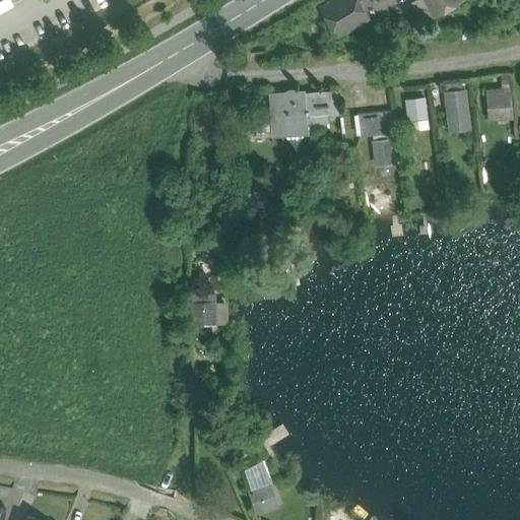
[(359,0),(332,0),(320,8),(337,37),(370,17),(359,0)]
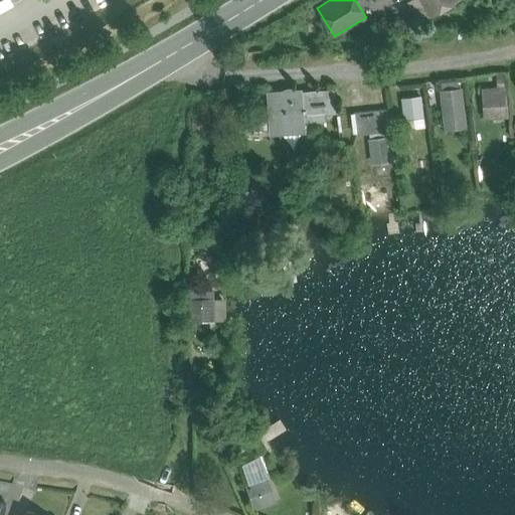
[(417,0),(428,17),(457,0),(417,0)]
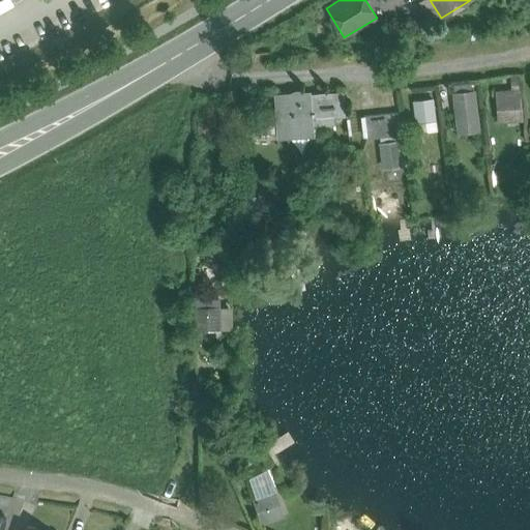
[(451,88),(454,131),(478,130),(476,87),(451,88)]
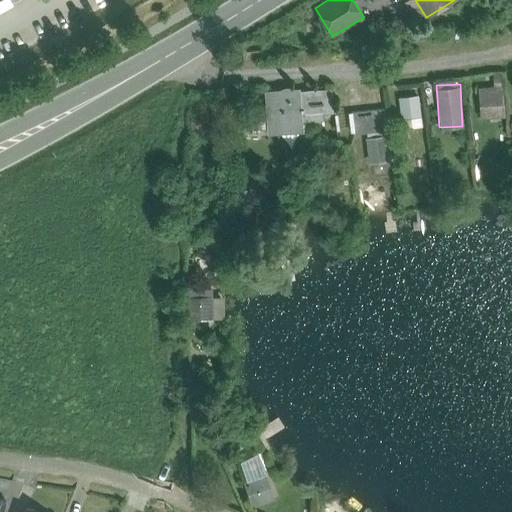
[(502,84),(479,86),(482,117),(505,115),(502,84)]
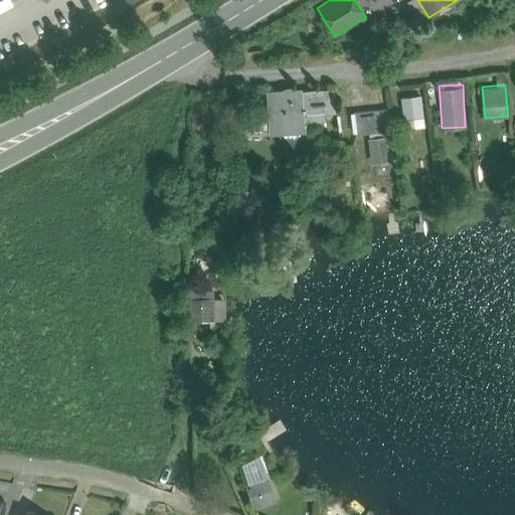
[(301,92),(268,94),(269,119),(270,119),(271,133),(304,130),(303,112),(306,112),(305,109),(302,110),(301,92)]
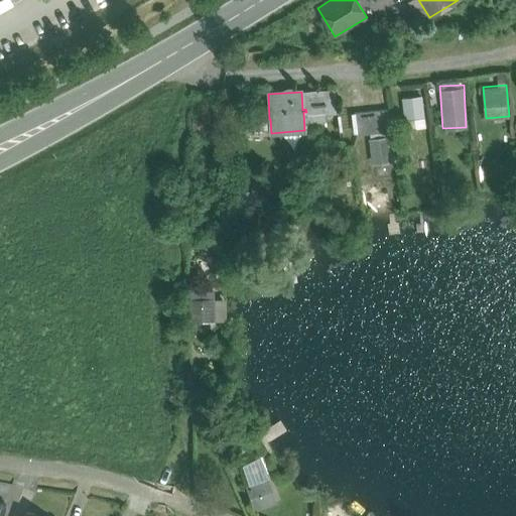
[(422,96),(402,98),(405,129),(425,127),(422,96)]
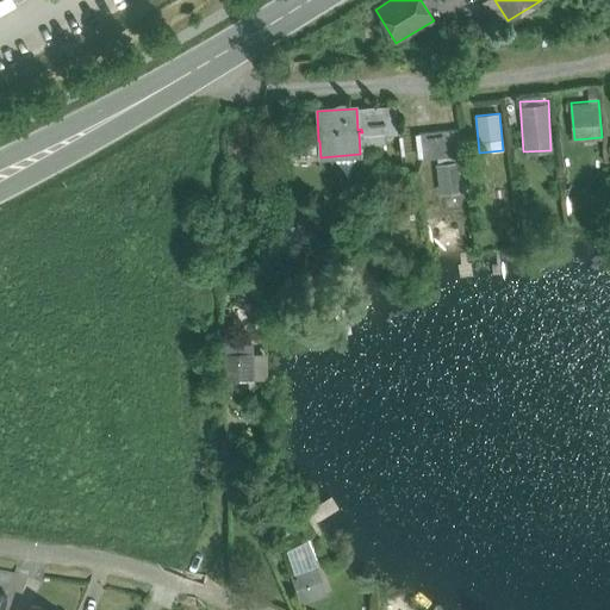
[(459,129),(446,130),(448,156),(462,155),(459,129)]
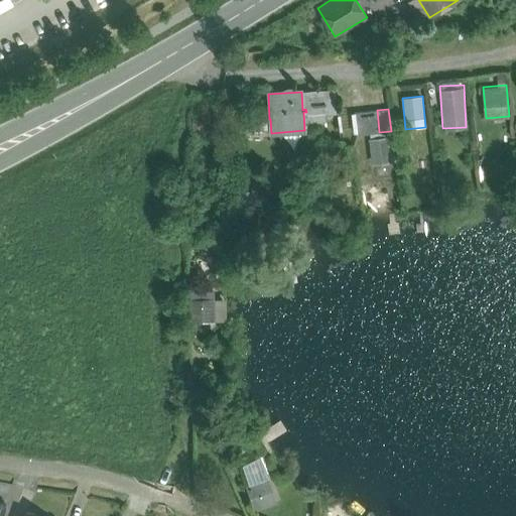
[(377,110),(365,112),(368,133),(379,132),(377,110)]
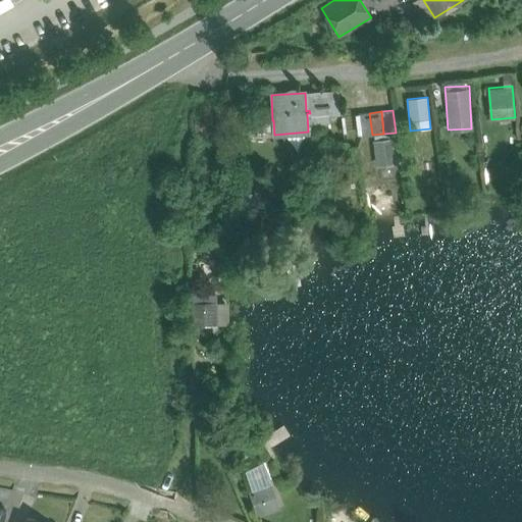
[(369,113),(358,114),(360,137),(372,135),(369,113)]
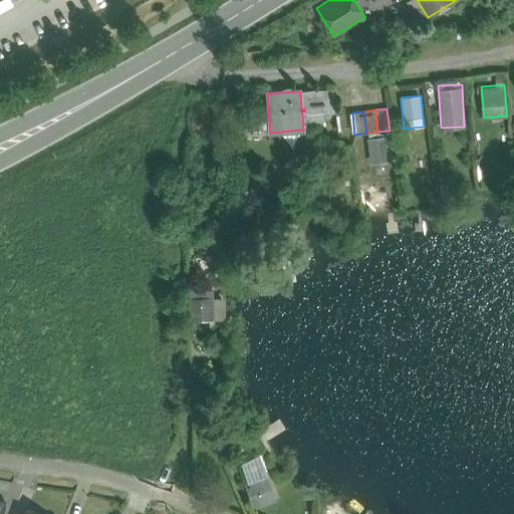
[(392,136),(368,139),(371,163),(395,160),(392,136)]
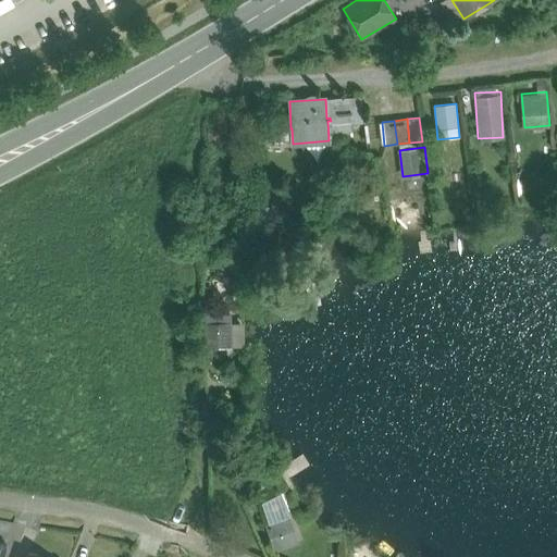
[(206,324),(207,348),(233,347),(232,323),(206,324)]
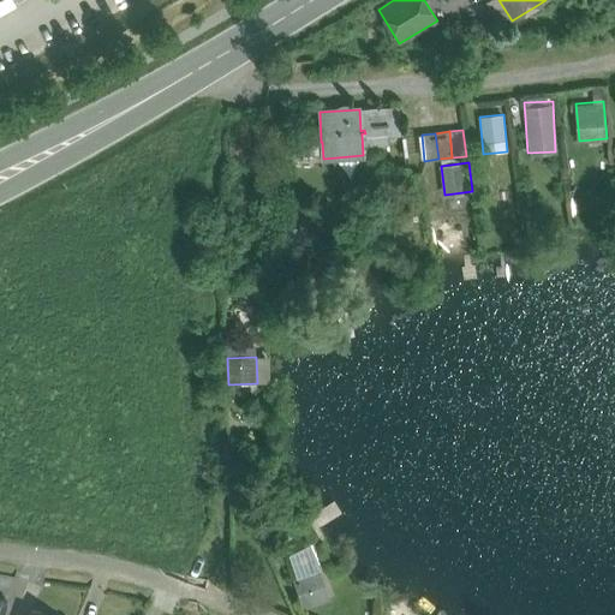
[(304,609),(330,601),(320,571),(293,579),(304,609)]
